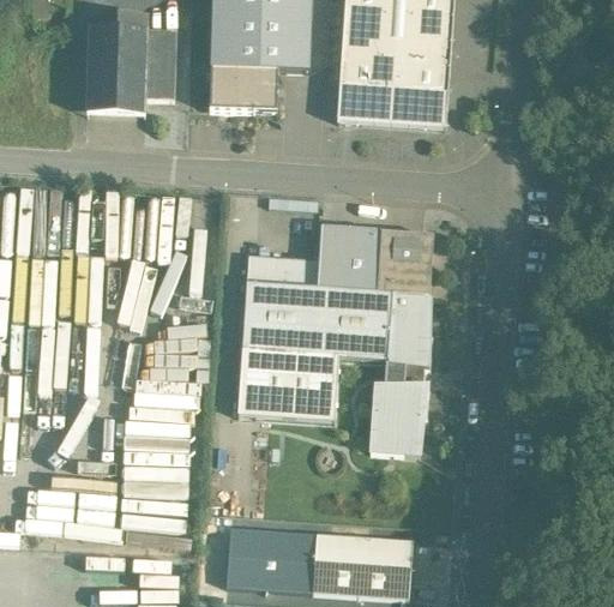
[(32,0),(32,16),(46,17),(44,0),(32,0)]
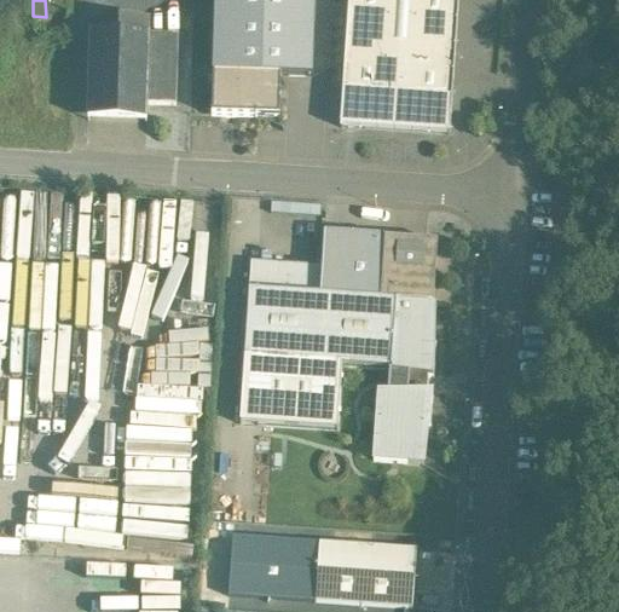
[(214,0),(212,111),(279,113),(281,70),(313,71),(314,0),(214,0)]
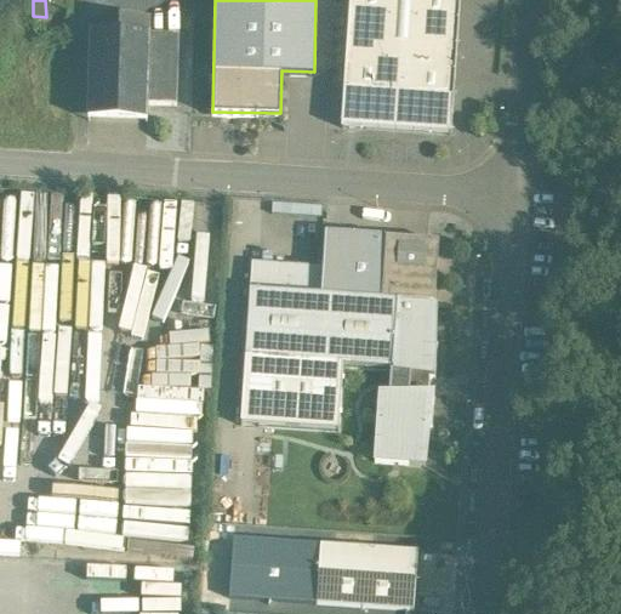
[(348,0),(340,121),(341,121),(340,124),(449,131),(449,129),(450,129),(459,0),(348,0)]
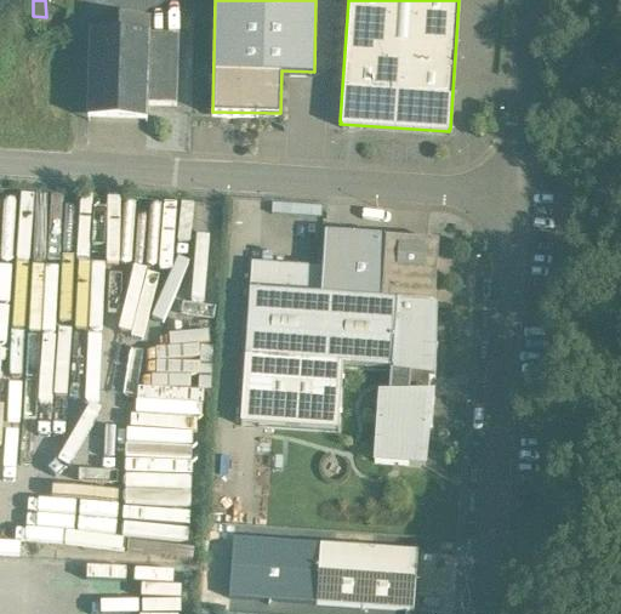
[(131,30),(90,29),(86,115),(146,118),(147,100),(175,101),(177,32),(148,32),(148,23),(132,23),(131,30)]
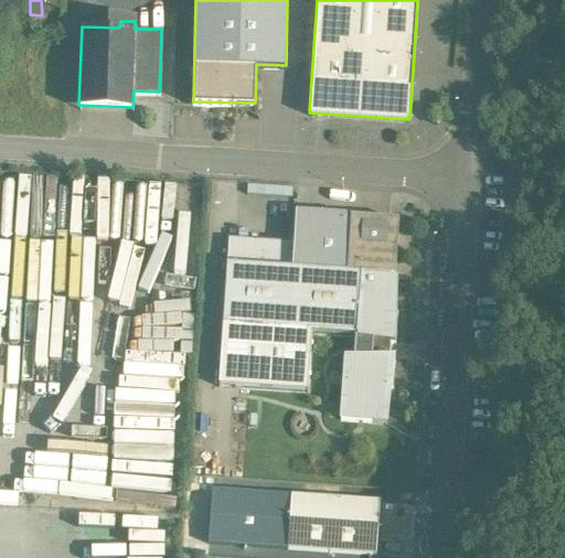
[(350,204),(296,201),(294,266),(345,269),(350,204)]
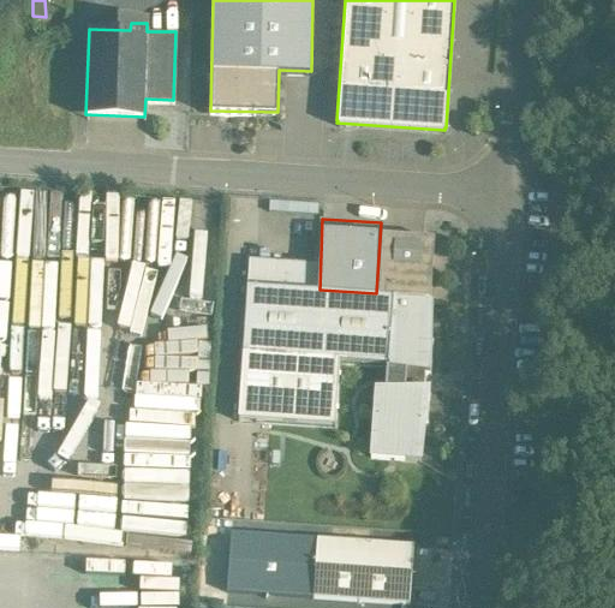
[(433,236),(381,232),(376,293),(429,297),(433,236)]
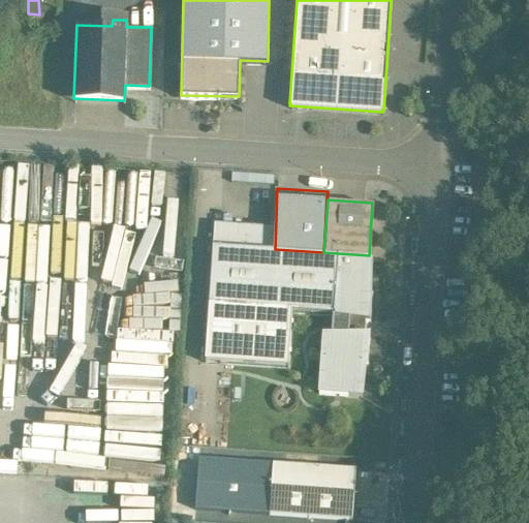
[(276,224),(214,220),(212,245),(273,249),(275,249),(276,224)]
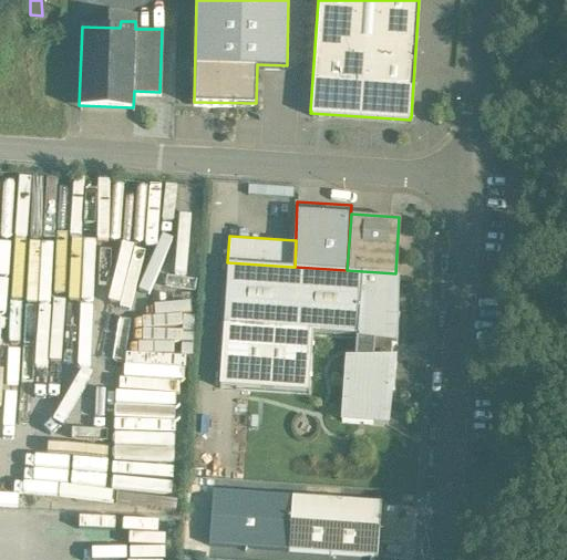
[(62,269),(62,241),(23,240),(23,248),(37,248),(37,273),(43,273),(43,300),(55,301),(57,268),(62,269)]
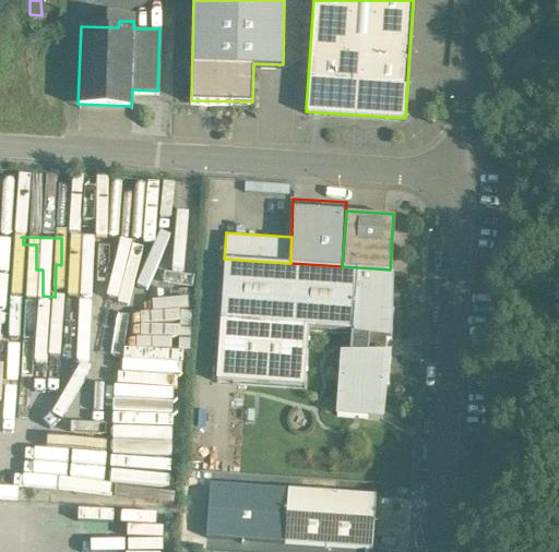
[(288,263),(224,259),(219,319),(284,324),(288,263)]
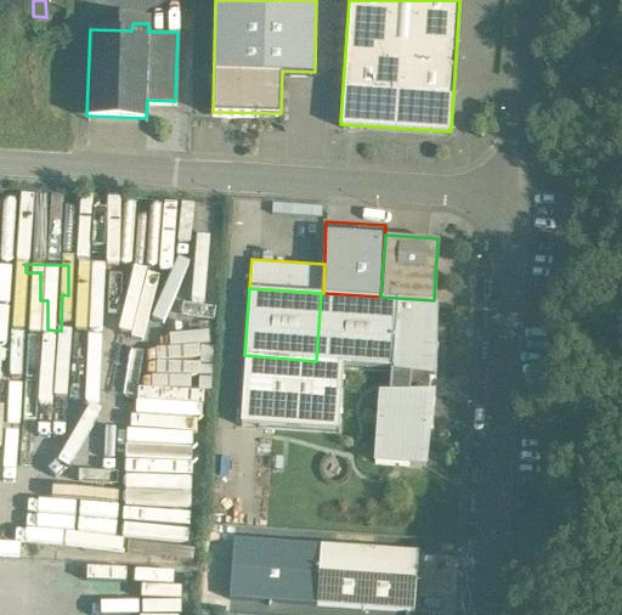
[(323,293),(321,293),(316,361),(343,362),(391,366),(390,381),(378,381),(374,452),(428,455),(430,427),(434,427),(436,374),(437,340),(431,340),(434,300),(380,297),(323,293)]
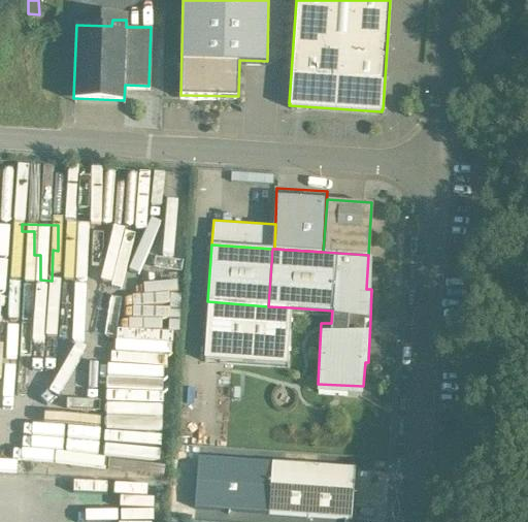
[(268,306),(207,301),(205,356),(288,361),(291,307),(268,306)]
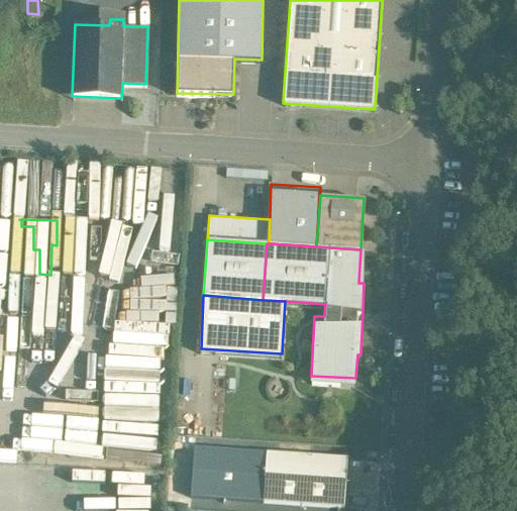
[(266,450),(194,445),(191,493),(263,499),(266,450)]
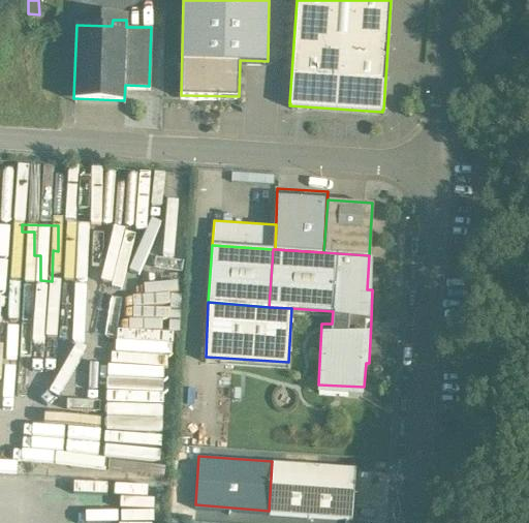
[(354,466),(272,461),(269,511),(351,516),(354,466)]
